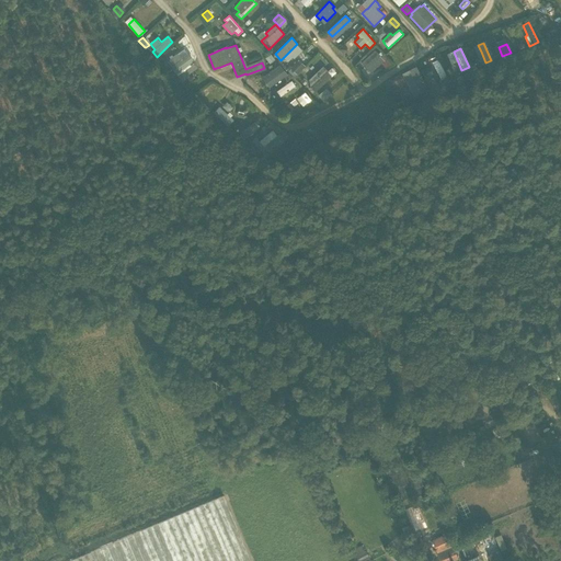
[(167,60),(161,64),(168,72),(170,71),(173,69),(176,73),(181,80),(186,76),(182,70),(187,66),(194,61),(189,54),(187,54),(184,49),(178,54),(167,61),(167,60)]
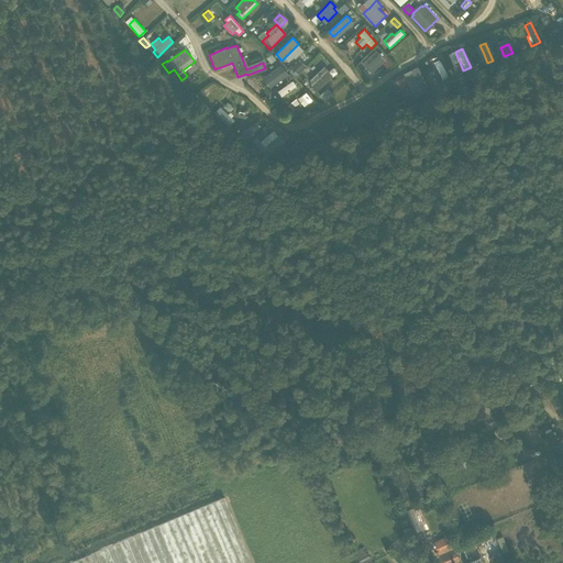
[(377,51),(363,64),(367,68),(372,73),(386,61),(385,61),(383,57),(382,56),(377,51)]
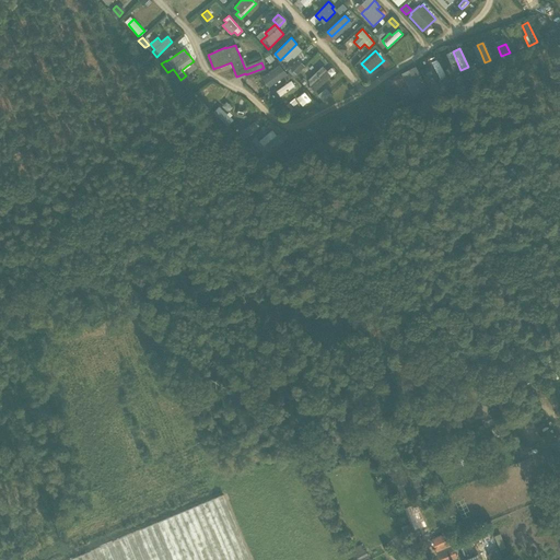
[(299,59),(290,68),(296,74),(305,66),(299,59)]
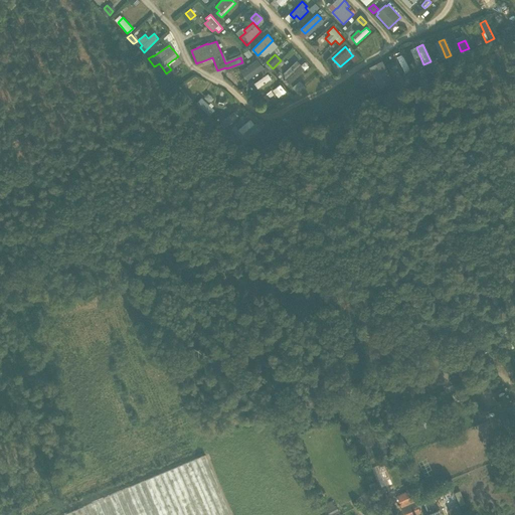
[(410,70),(402,54),(396,57),(405,73),(410,70)]
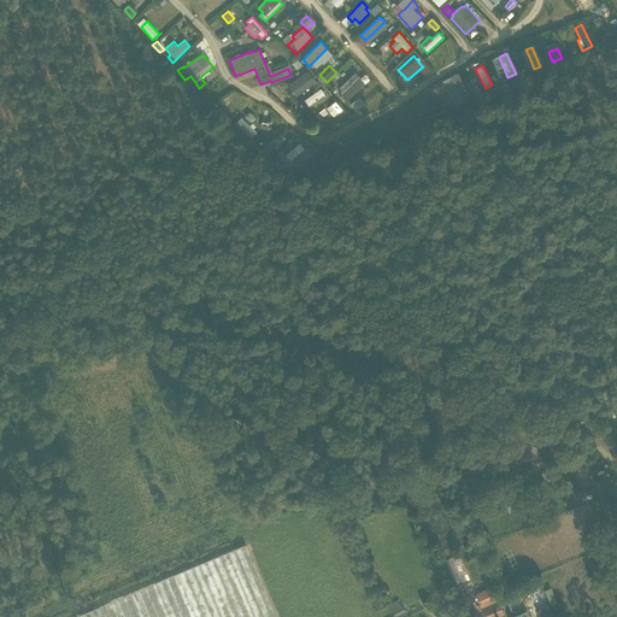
[(288,86),(297,97),(316,82),(307,71),(288,86)]
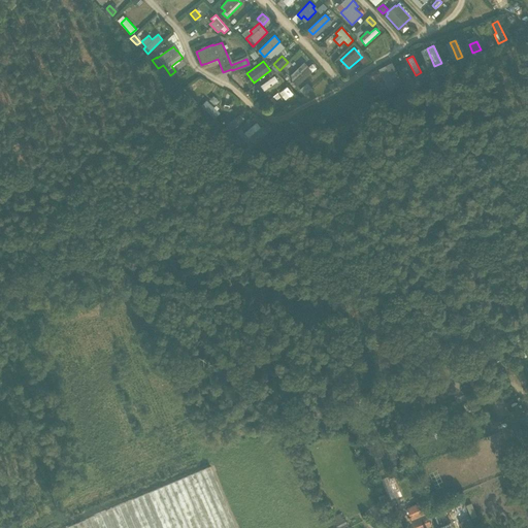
[(304,63),(291,75),(292,76),(292,83),(297,87),(312,72),(308,67),(304,63)]
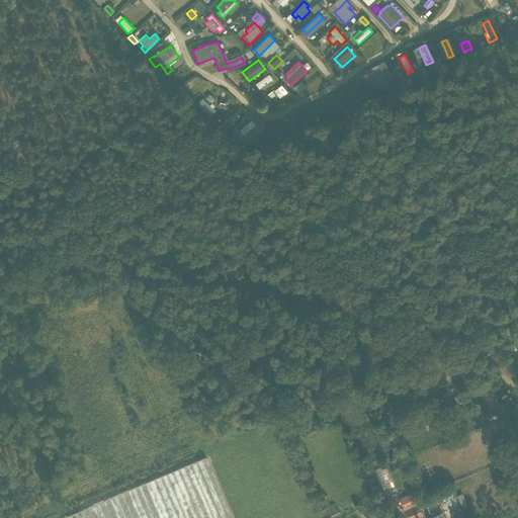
[(389,86),(396,83),(384,62),(377,65),(389,86)]
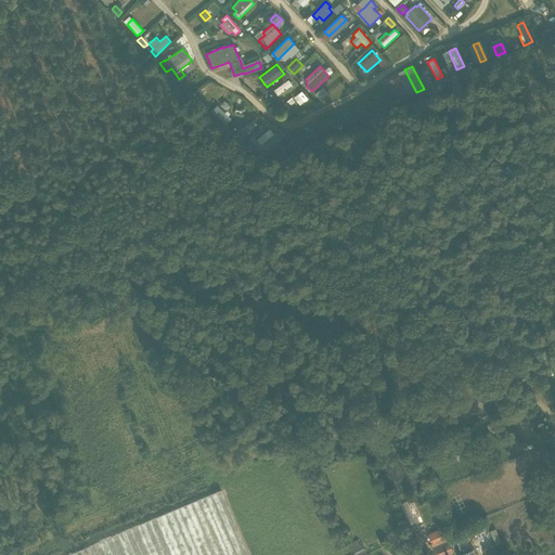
[(288,79),(273,90),(278,97),(285,91),(287,93),(293,90),(289,87),(293,85),(288,79)]
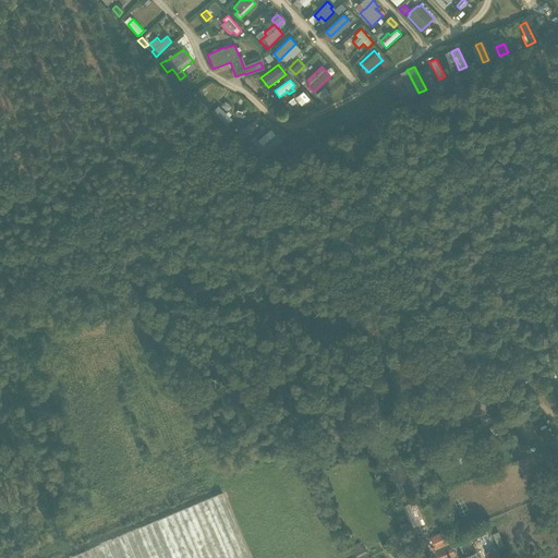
[(326,88),(317,96),(322,101),(330,94),(326,88)]
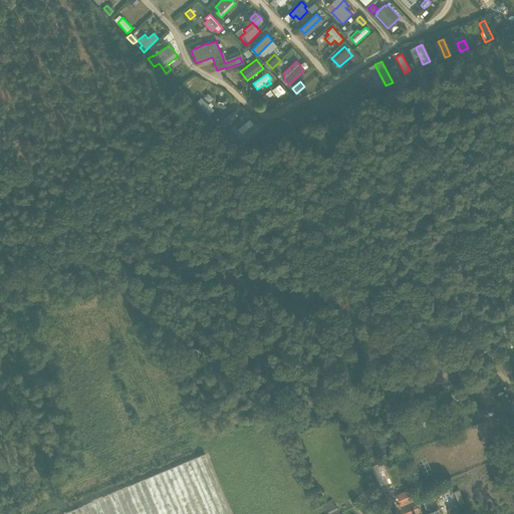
[(359,85),(363,94),(368,91),(364,82),(359,85)]
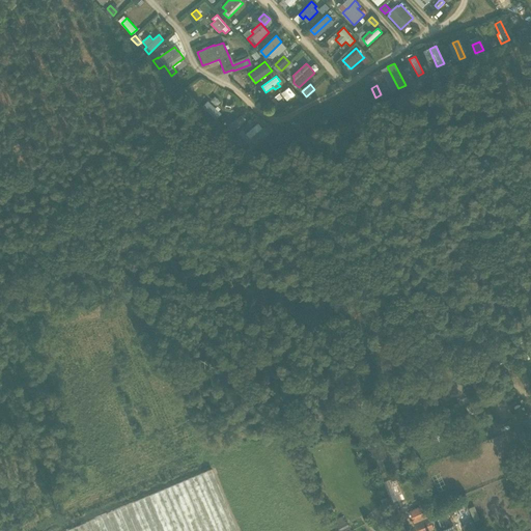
[(289,86),(281,92),(287,101),(296,93),(289,86)]
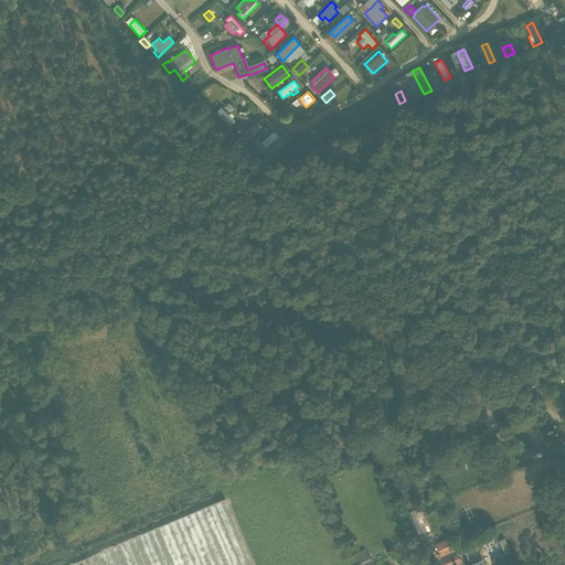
[(363,115),(375,110),(371,100),(360,105),(363,115)]
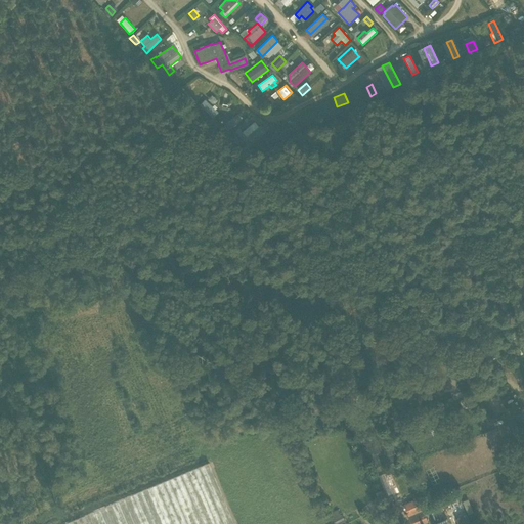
[(206,103),(204,100),(200,105),(211,117),(216,113),(213,110),(215,107),(209,100),(206,103)]
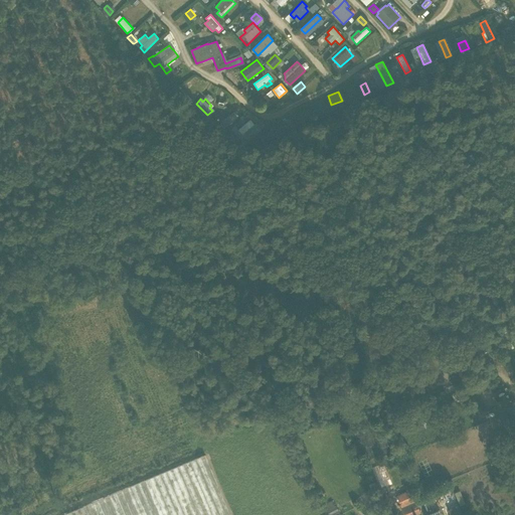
[(224,128),(237,117),(233,112),(220,123),(224,128)]
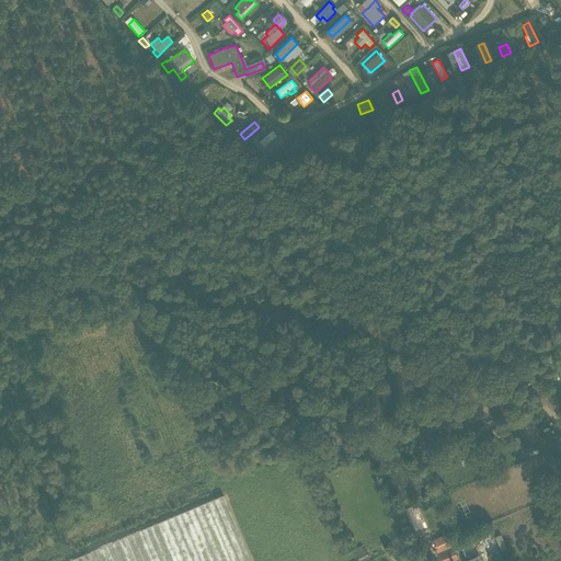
[(65,560),(251,560),(224,495),(65,560)]
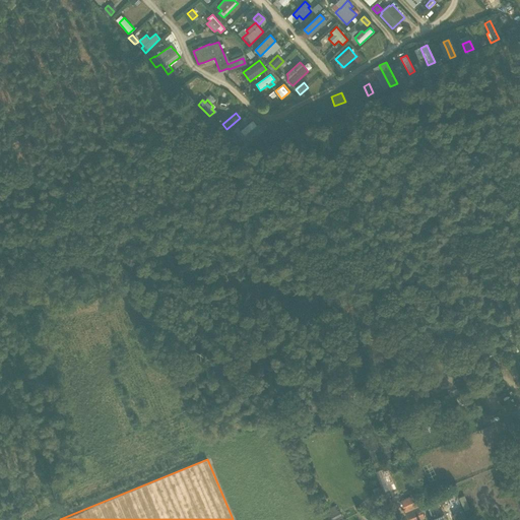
[(383,459),(372,464),(374,468),(385,463),(383,459)]
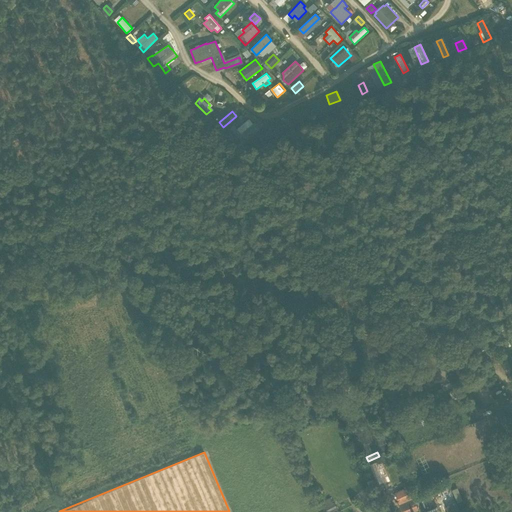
[(388,480),(380,460),(369,464),(377,485),(388,480)]
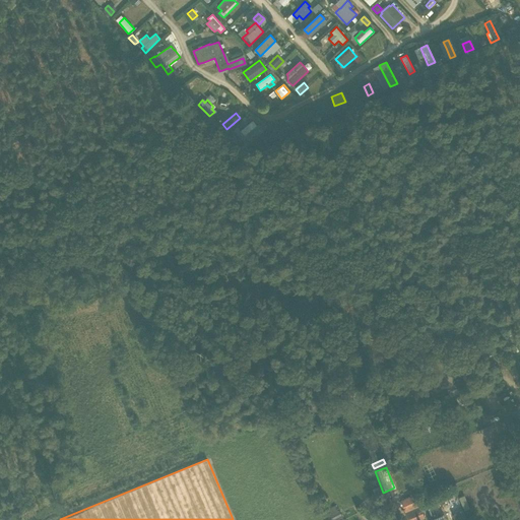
[(375,485),(380,483),(374,469),(369,471),(375,485)]
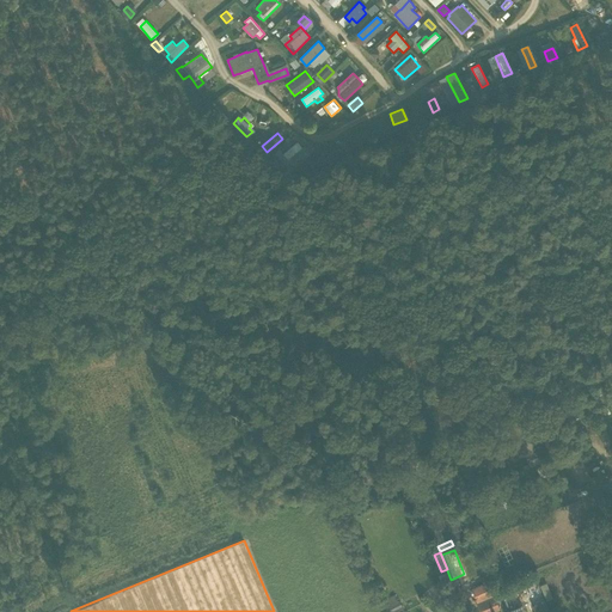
[(448,571),(439,575),(448,599),(458,595),(448,571)]
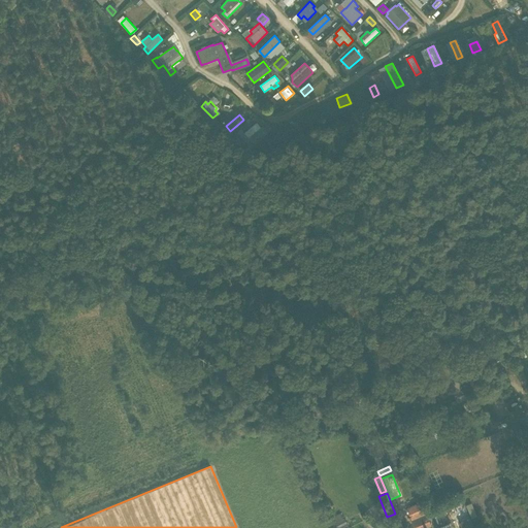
[(411,520),(427,514),(421,501),(406,507),(411,520)]
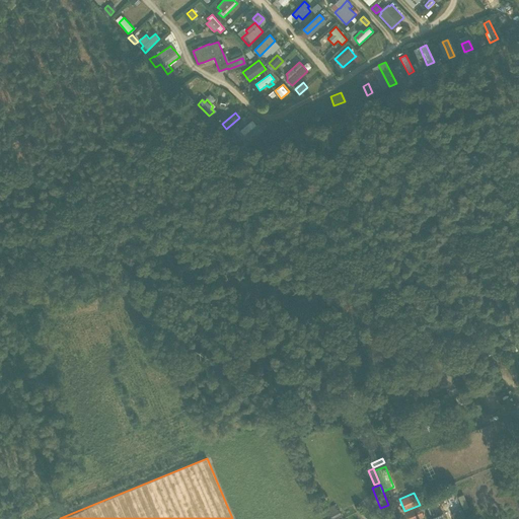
[(465,518),(456,497),(447,501),(452,513),(451,514),(453,518),(465,518)]
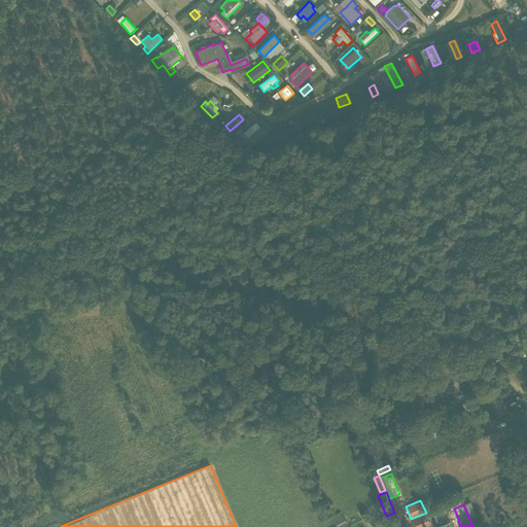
[(426,513),(411,519),(414,526),(422,526),(430,524),(426,513)]
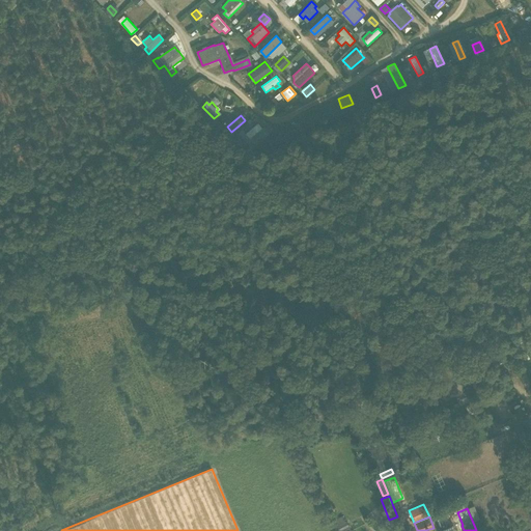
[(345,521),(334,526),(336,530),(347,530),(351,530),(350,527),(347,524),(345,520),(345,521)]
